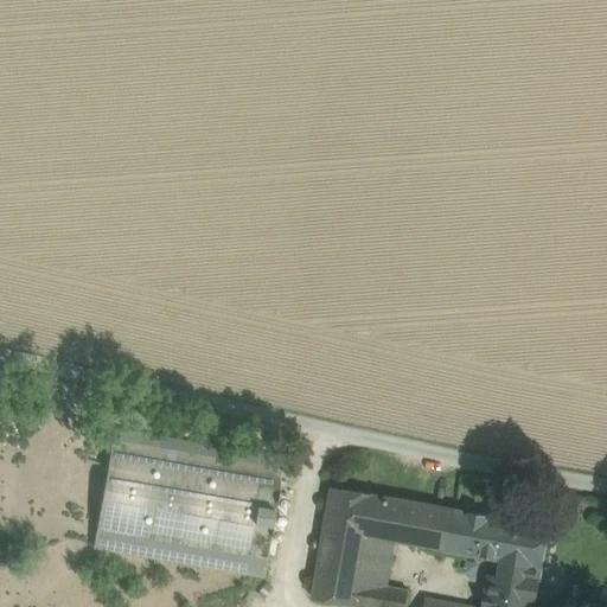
[(283,461),(113,432),(94,547),(263,576),(283,461)]
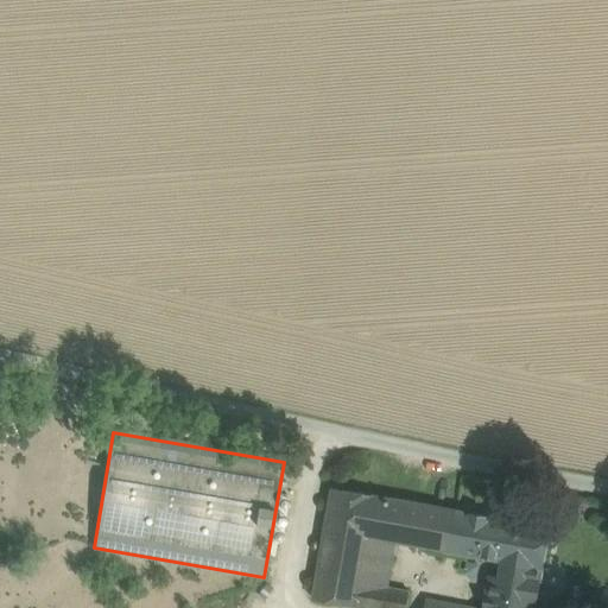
[(398,543),(435,549),(442,508),(333,488),(312,600),(358,607),(361,584),(363,571),(371,572),(377,539),(398,543)]
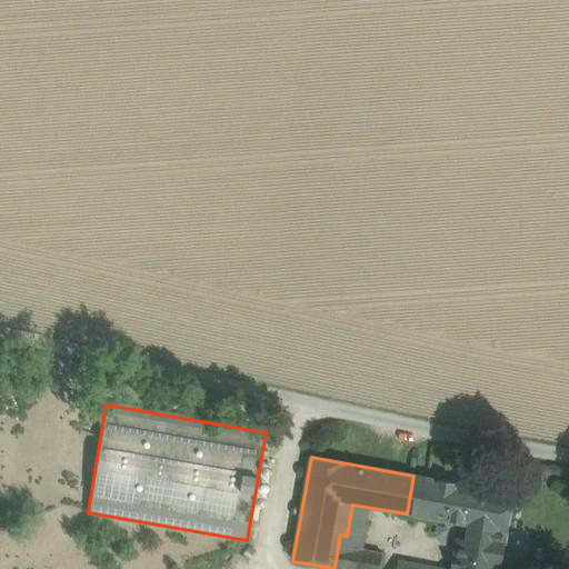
[(457,483),(413,476),(407,513),(449,522),(457,483)]
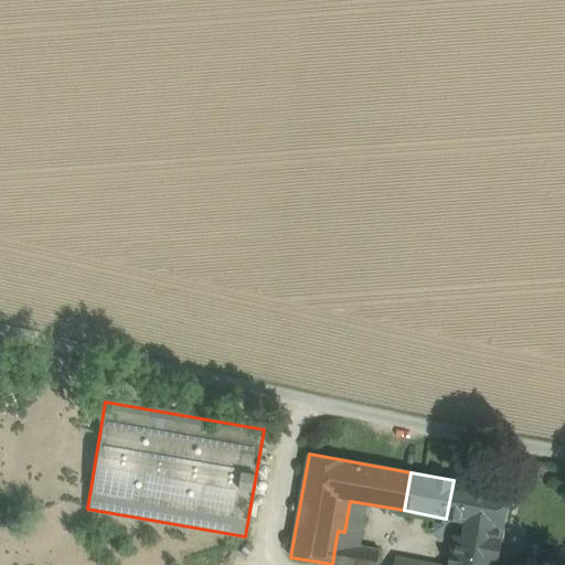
[(511,491),(454,480),(446,519),(466,522),(504,529),(511,491)]
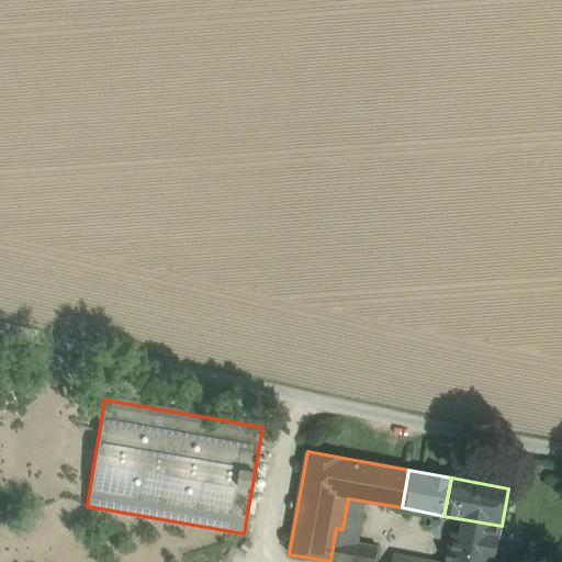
[(334,540),(361,544),(368,502),(348,498),(343,529),(336,528),(334,540)]
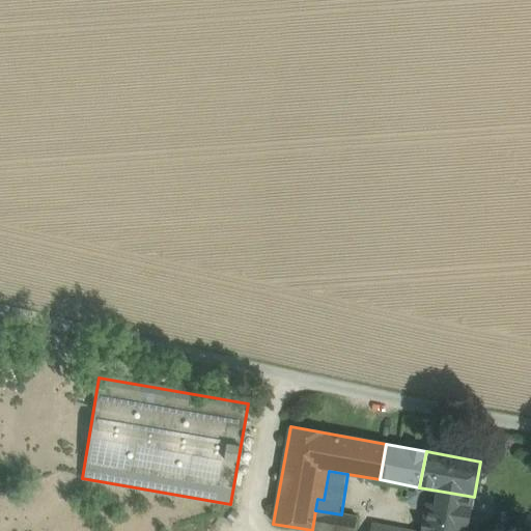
[(468,530),(474,497),(438,491),(436,504),(426,502),(421,530),(410,530),(372,524),(370,530),(468,530)]
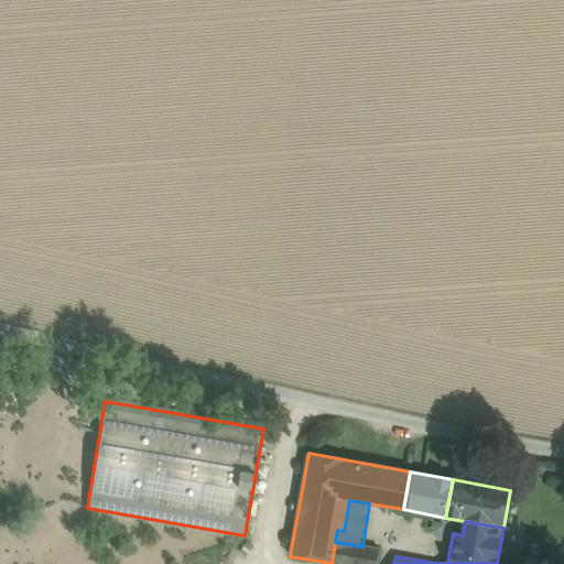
[(335,542),(332,563),(335,563),(377,563),(380,550),(362,546),(335,542)]
